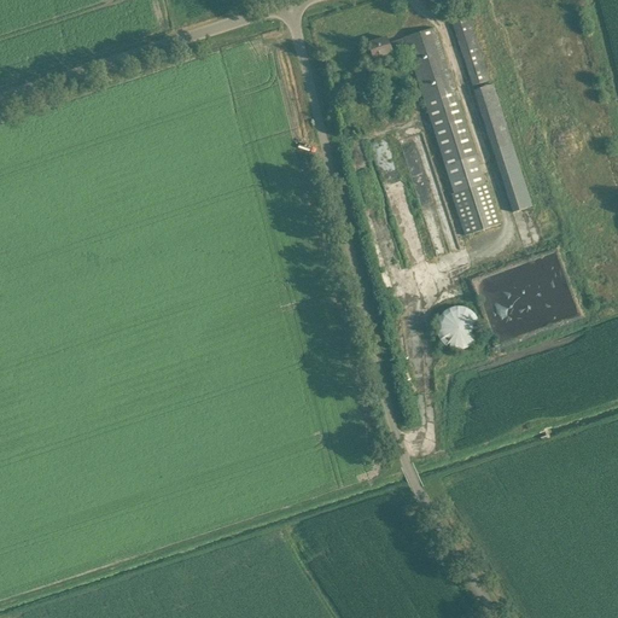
[(452,23),(455,35),(472,86),(488,81),(467,17),(452,23)]
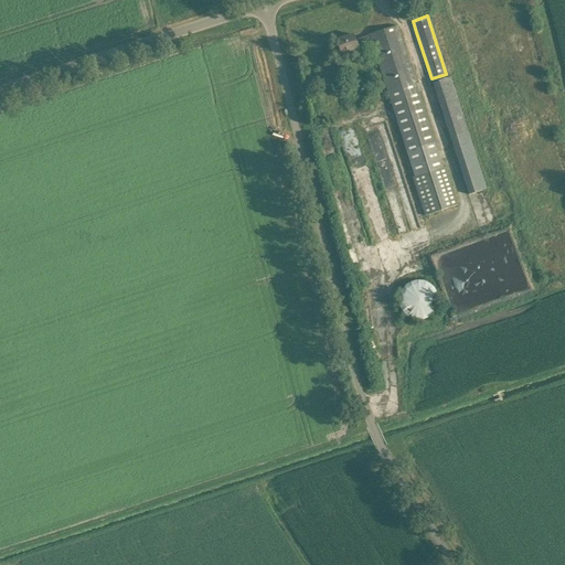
[(372,44),(415,178),(413,178),(425,216),(457,206),(445,168),(443,169),(401,36),(396,25),(369,35),(372,44)]
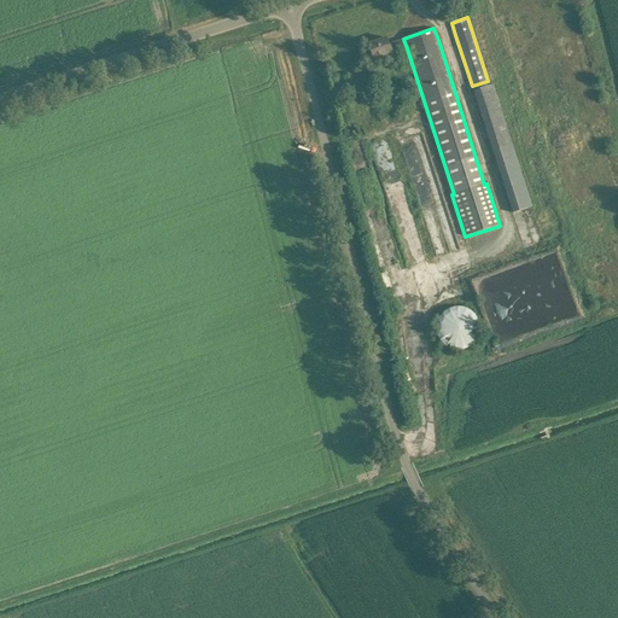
[(385,38),(367,44),(372,59),(390,53),(407,48),(403,39),(401,33),(385,38)]
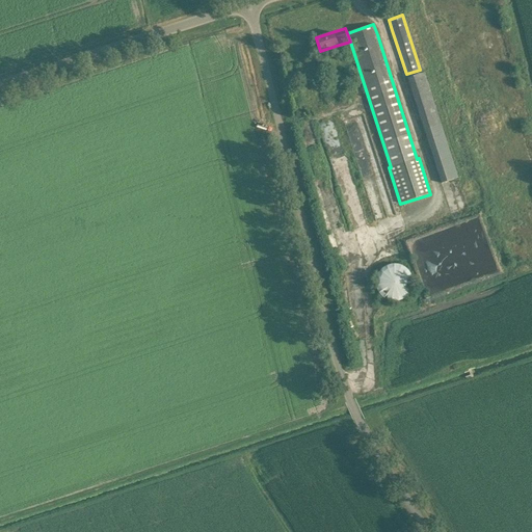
[(458,178),(424,73),(406,78),(441,183),(458,178)]
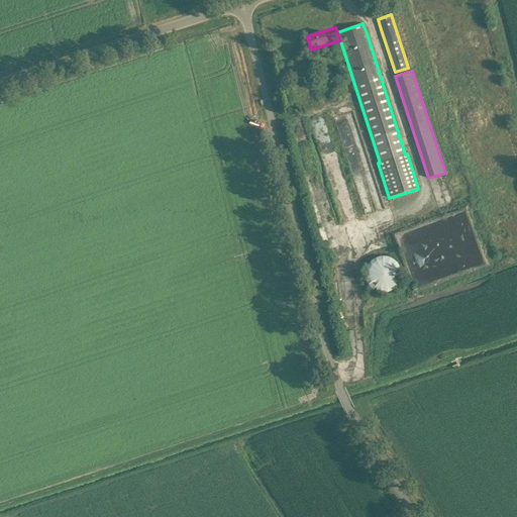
[(365,273),(365,275),(365,277),(366,278),(366,280),(366,281),(367,283),(368,284),(369,285),(370,287),(371,288),(372,289),(373,290),(374,291),(376,291),(377,292),(379,292),(380,293),(382,293),(384,293),(385,293),(387,293),(388,292),(390,292),(391,291),(393,290),(394,290),(395,289),(396,287),(397,286),(398,285),(399,284),(400,282),(400,281),(401,279),(401,278),(401,276),(401,275),(401,273),(401,271),(401,270),(400,268),(399,267),(399,266),(398,264),(397,263),(396,262),(395,261),(393,260),(392,259),(391,259),(389,257),(388,256),(386,256),(385,256),(383,256),(382,256),(380,256),(379,257),(377,257),(376,259),(374,259),(373,260),(372,261),(371,262),(369,263),(369,265),(368,266),(367,267),(366,269),(366,270),(366,272),(365,273)]
